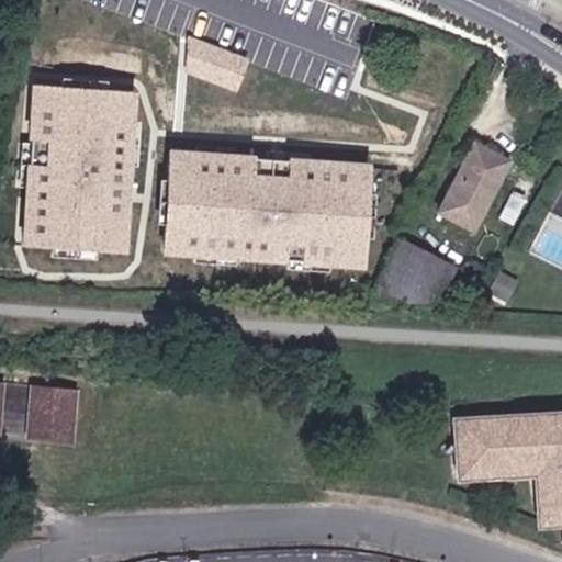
[(240,89),(250,58),(192,40),(182,69),(240,89)]
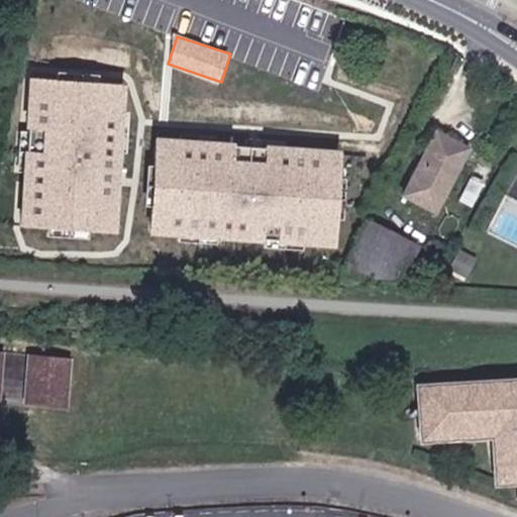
[(120,233),(130,83),(31,77),(22,227),(120,233)]
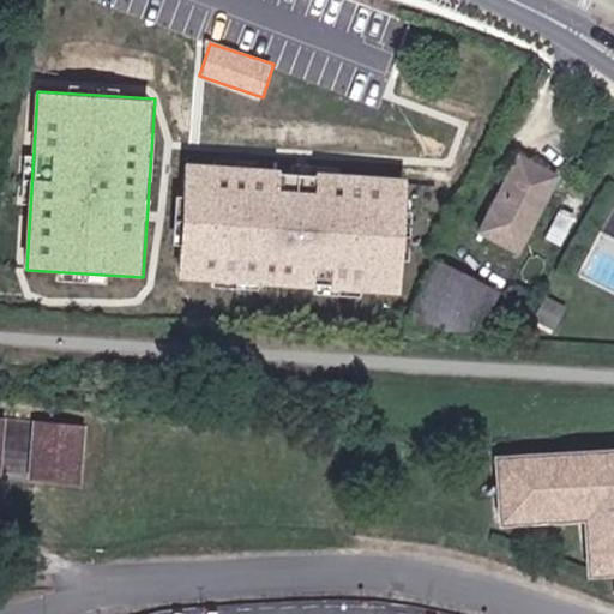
[(541,167),(518,156),(480,233),(518,253),(547,193),(530,186),(541,167)]
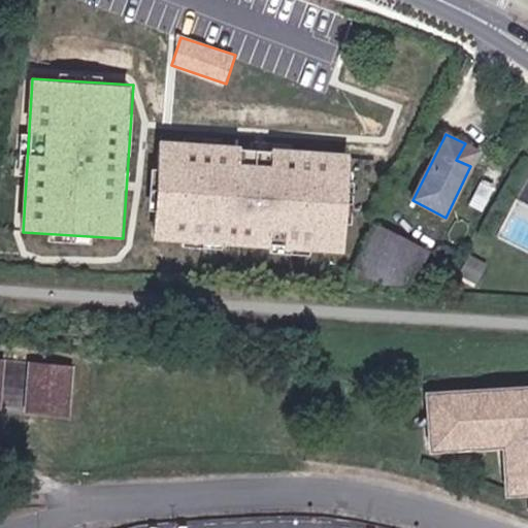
[(347,254),(354,153),(275,147),(274,165),(242,163),(243,144),(161,139),(155,241),(182,243),(182,249),(224,251),(224,246),(270,250),(269,254),(311,256),(311,251),(347,254)]
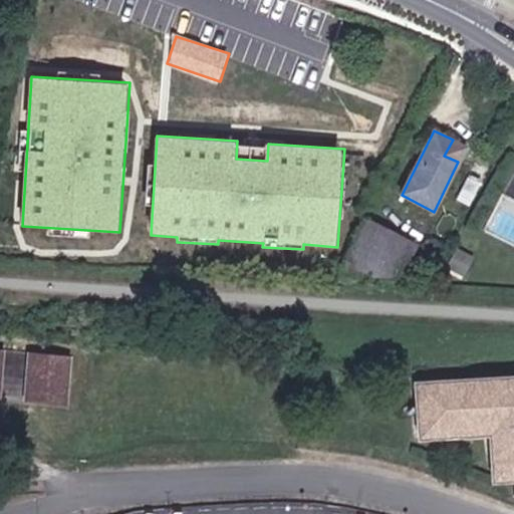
[(453,140),(444,156),(458,162),(466,146),(453,140)]
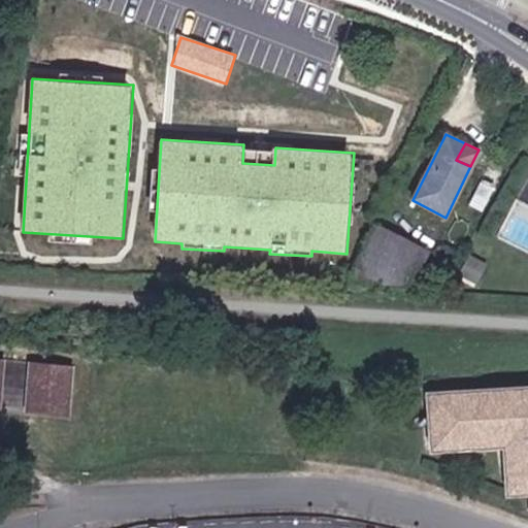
[(413,284),(426,255),(375,229),(350,281),(413,284)]
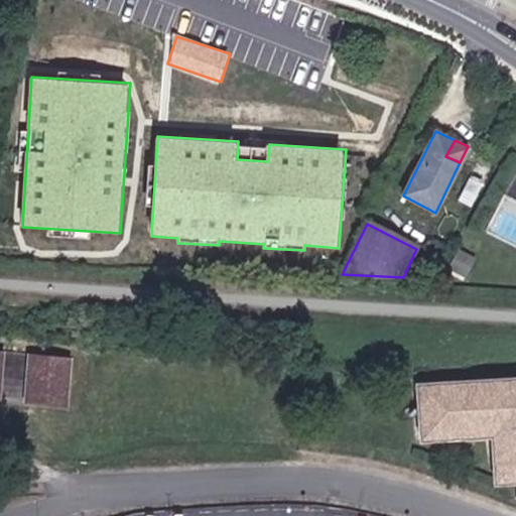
[(71,357),(25,354),(21,406),(67,410),(71,357)]
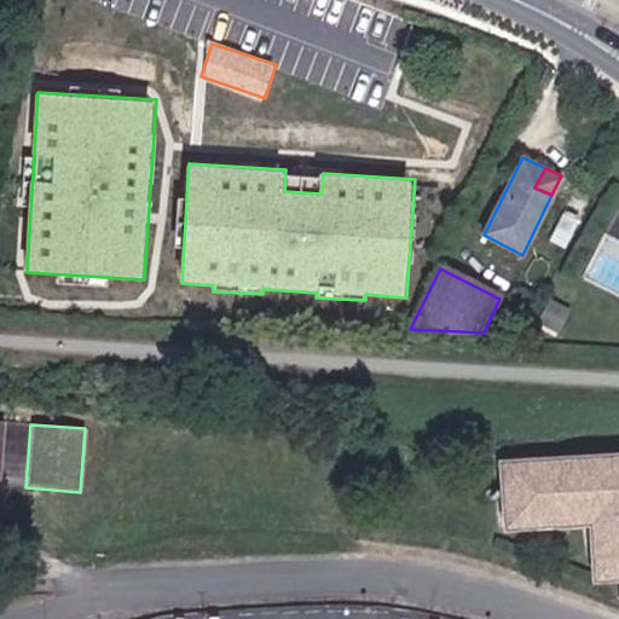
[(618,457),(499,464),(503,531),(594,526),(595,549),(593,549),(594,578),(618,576),(618,457)]
